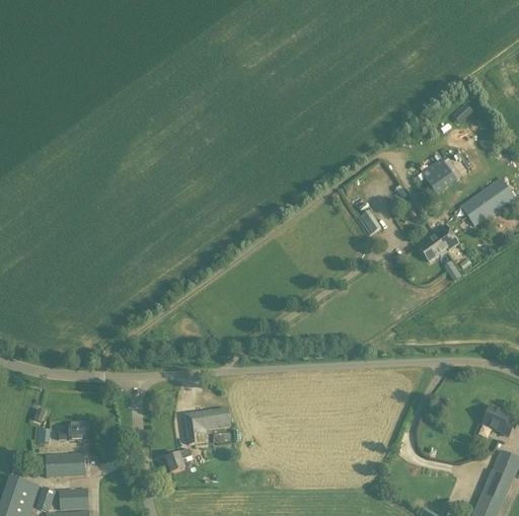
[(465,103),(452,116),(459,123),(471,111),(465,103)]
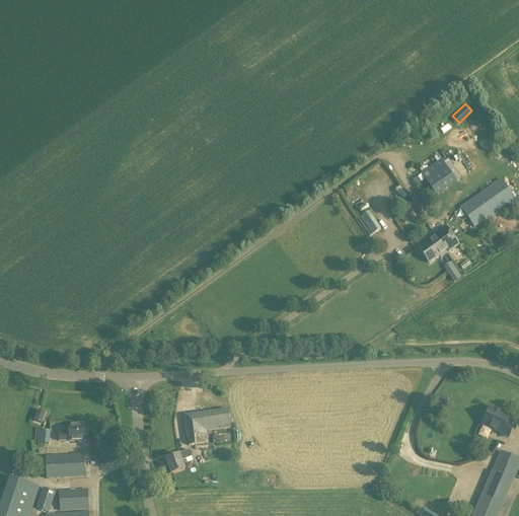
[(421,171),(437,194),(457,179),(441,157),(421,171)]
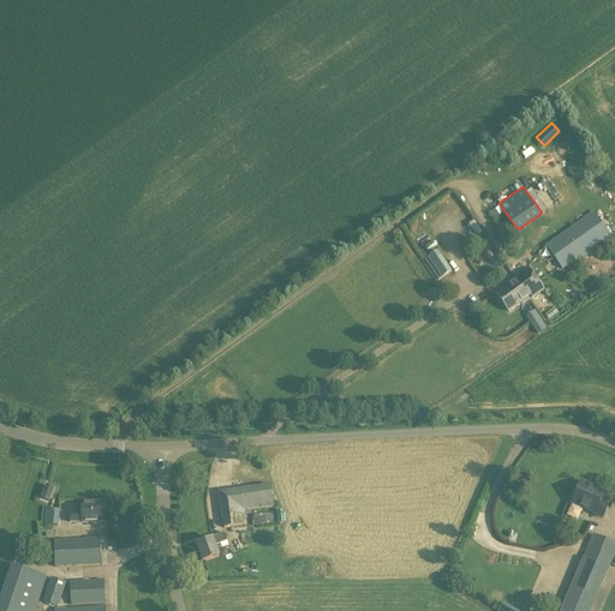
[(593,209),(545,244),(562,267),(580,253),(581,256),(592,249),(591,246),(610,233),(593,209)]
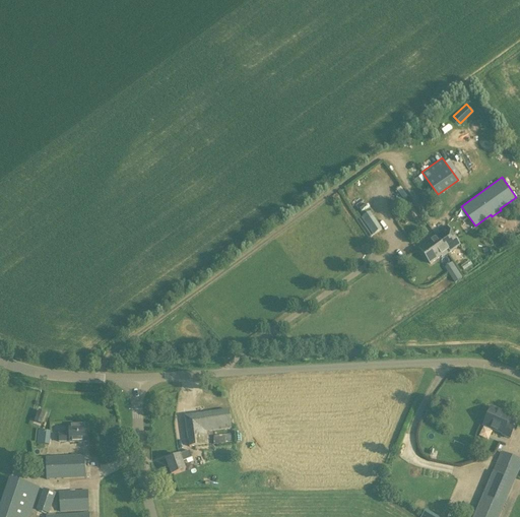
[(364,214),(362,215),(365,220),(374,233),(382,228),(374,214),(370,210),(369,211),(364,214)]
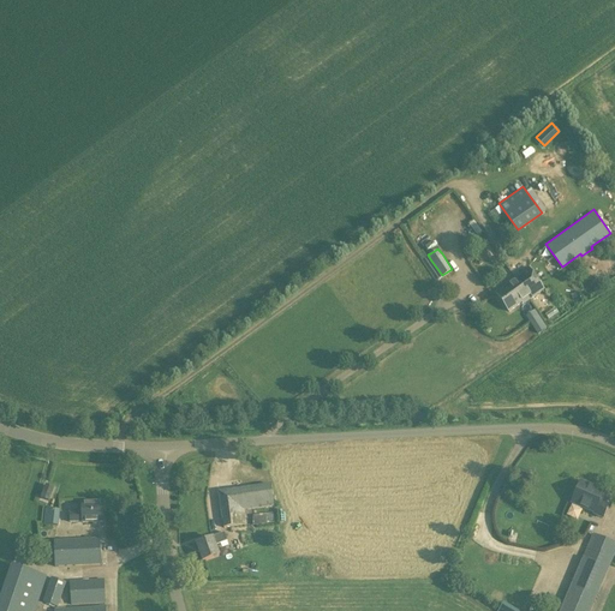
[(526,265),(505,281),(505,283),(496,291),(508,309),(521,299),(523,301),(543,287),(526,265)]
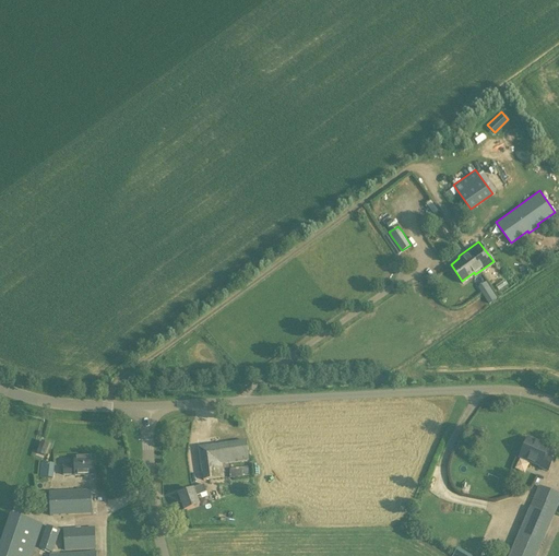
[(486,280),(478,285),(489,302),(497,296),(486,280)]
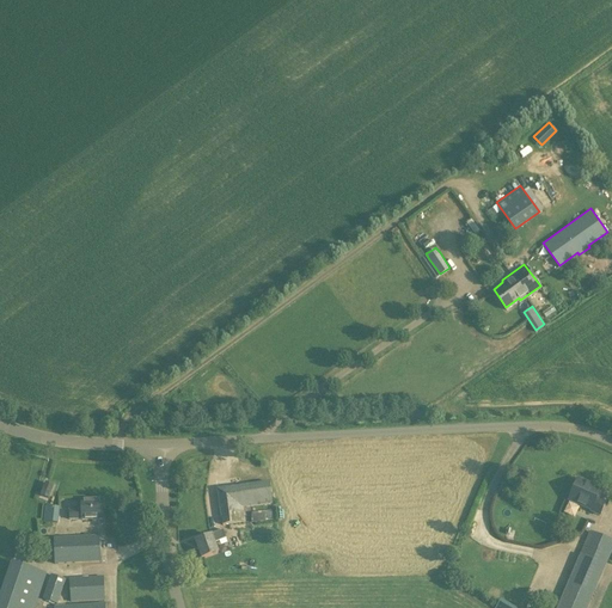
[(569,497),(591,507),(589,509),(600,514),(606,499),(598,496),(601,487),(577,478),(569,497)]
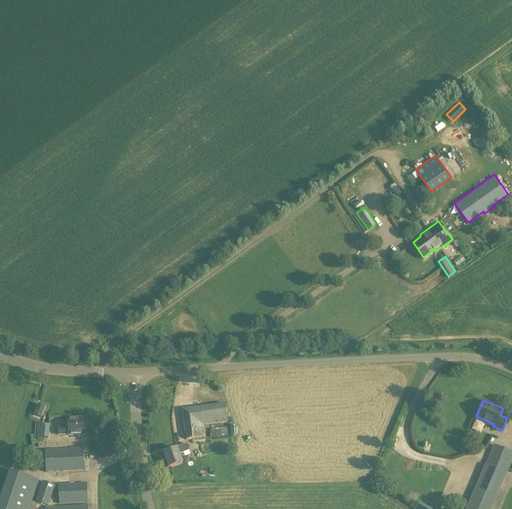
[(41,415),(45,404),(38,402),(34,413),(41,415)]
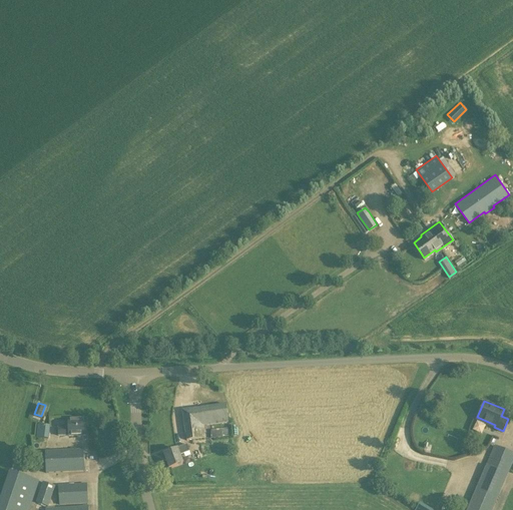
[(186,438),(204,436),(203,424),(228,420),(224,403),(182,408),(186,438)]
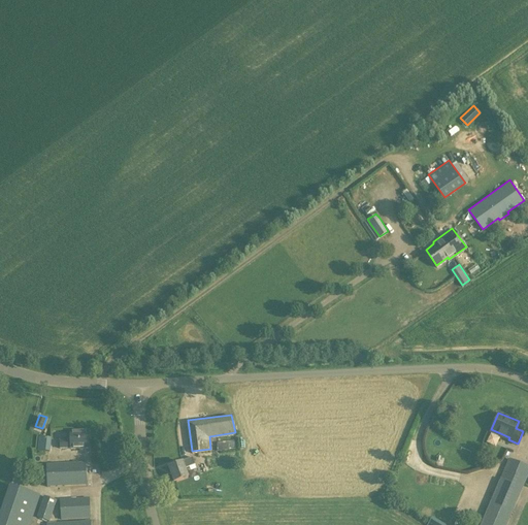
[(61,438),(61,447),(88,446),(88,429),(70,430),(70,438),(61,438)]
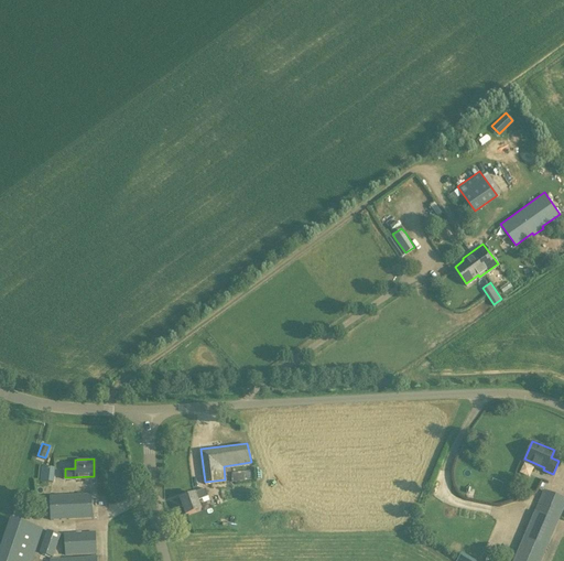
[(41,464),(41,477),(56,478),(56,464),(41,464)]
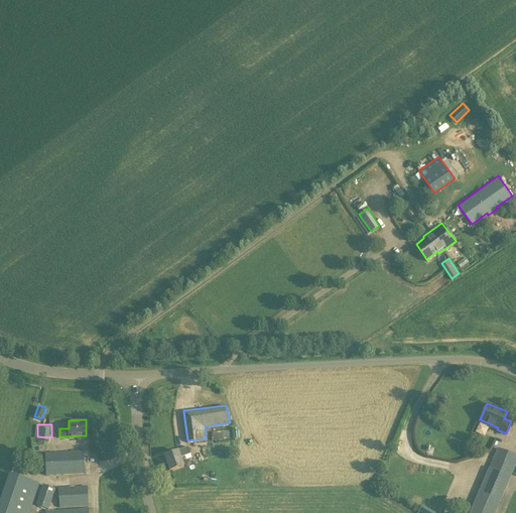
[(230,428),(213,429),(213,437),(231,436),(230,428)]
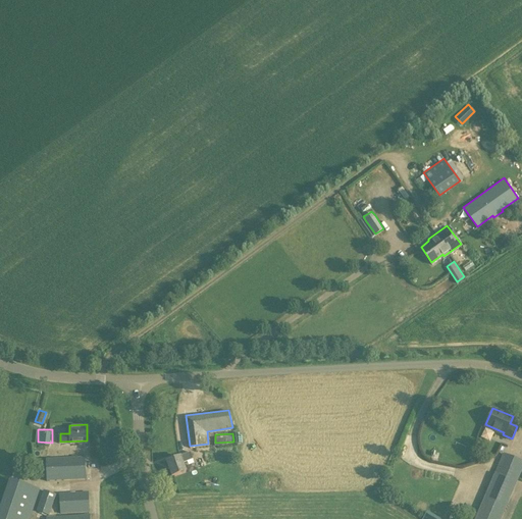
[(186,469),(183,461),(193,458),(191,451),(167,460),(172,474),(186,469)]
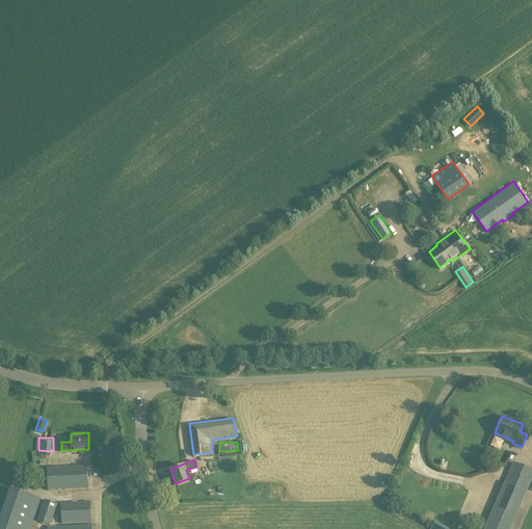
[(508,528),(531,476),(531,468),(513,460),(483,528),(508,528)]
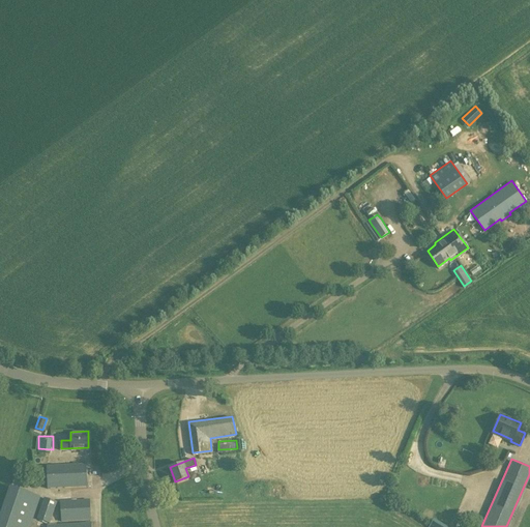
[(86,462),(47,463),(48,487),(87,485),(86,462)]
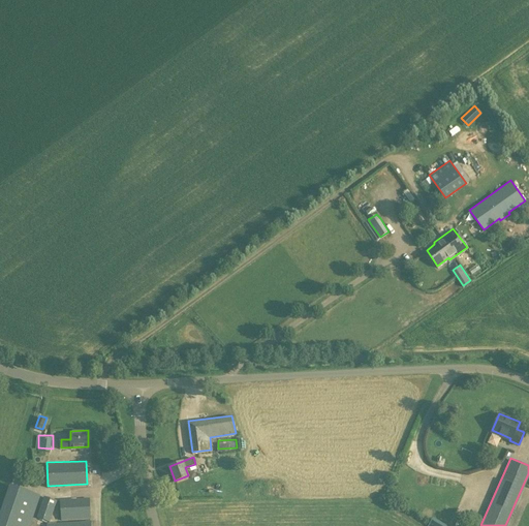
[(0,511),(0,525),(28,525),(40,494),(9,484),(0,511)]
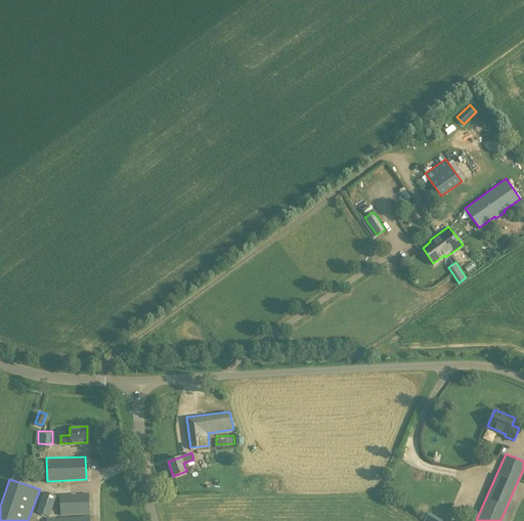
[(49,516),(56,494),(43,490),(36,512),(49,516)]
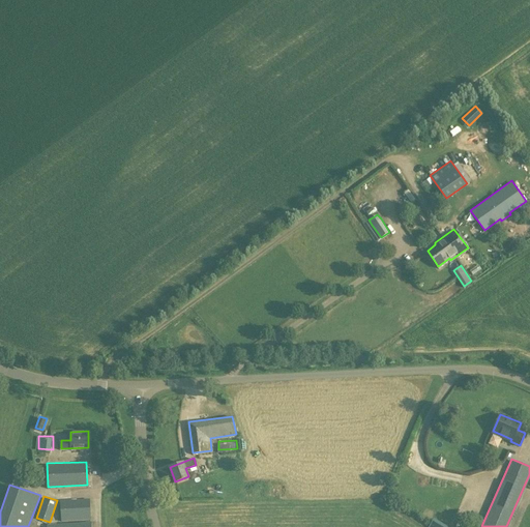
[(61,520),(91,519),(90,497),(60,499),(61,520)]
